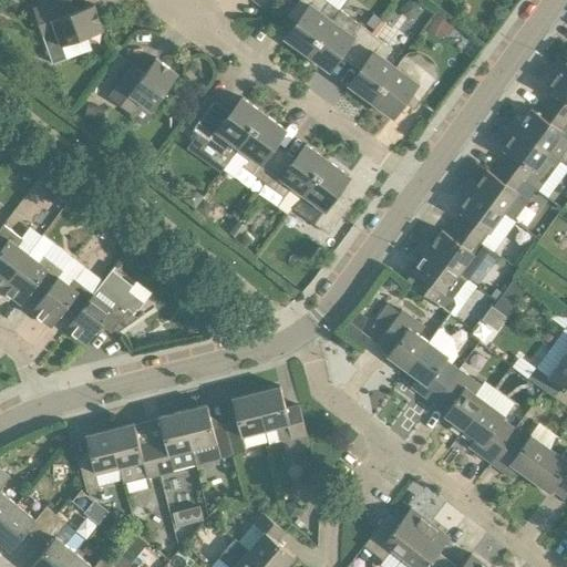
[(74,12),(70,0),(66,0),(32,12),(42,38),(43,38),(52,64),(65,60),(60,47),(102,32),(93,6),(74,12)]
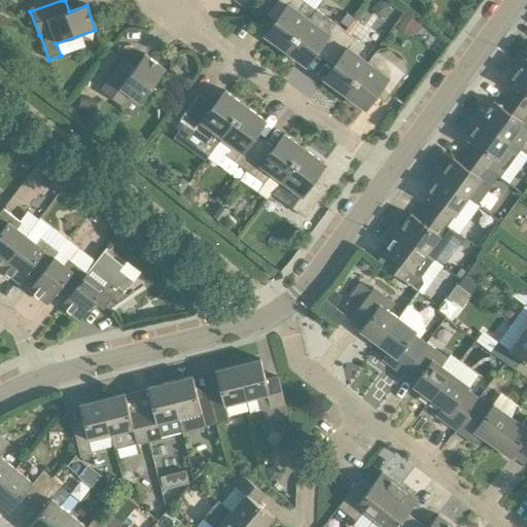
[(284,51),(315,10),(301,0),(276,0),(270,9),(279,16),(265,37),(284,51)]
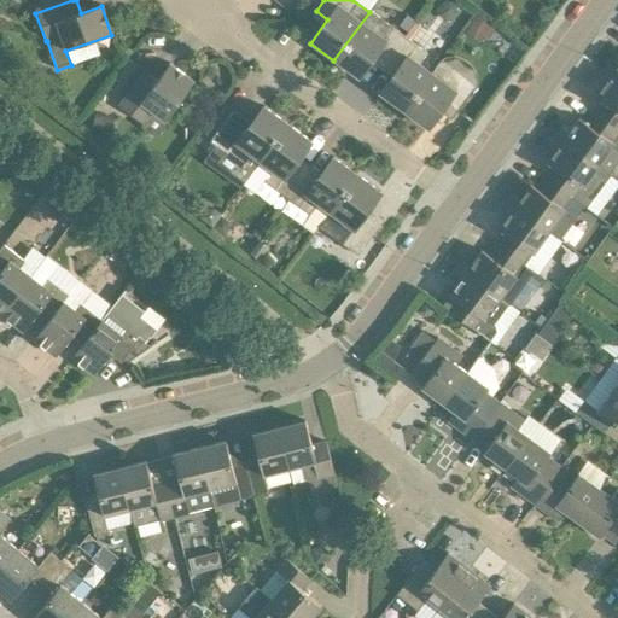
[(385,62),(404,38),(400,34),(369,12),(333,60),(357,77),(374,54),(385,62)]
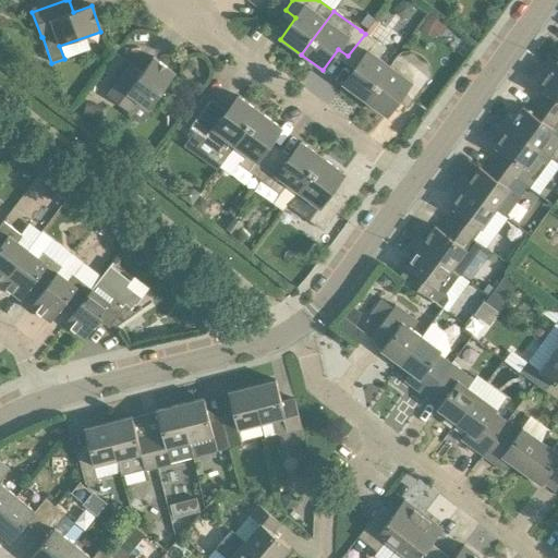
[(360,23),(368,29),(375,20),(366,14),(360,23)]
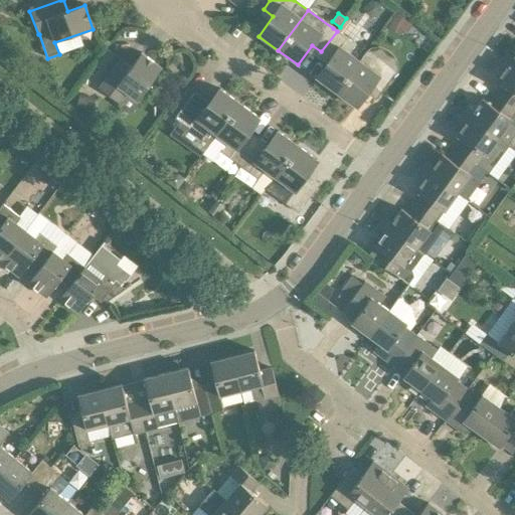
[(399,34),(402,30),(407,20),(396,14),(388,28),(399,34)]
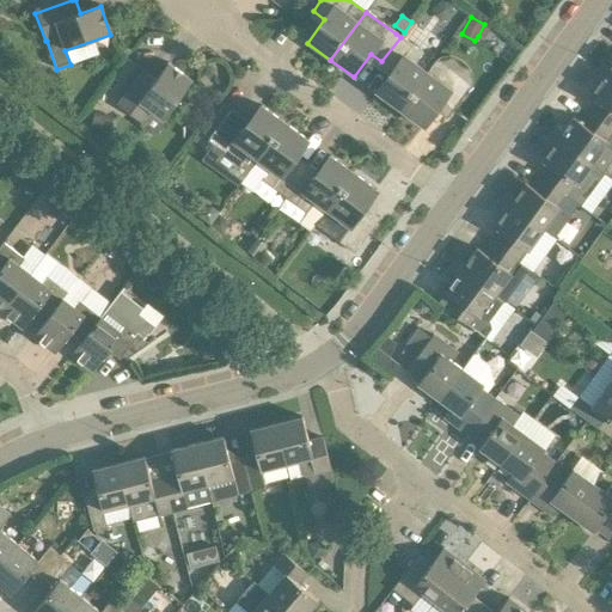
[(422,54),(404,40),(401,37),(381,61),(393,69),(377,93),(399,110),(427,73),(415,65),(422,54)]
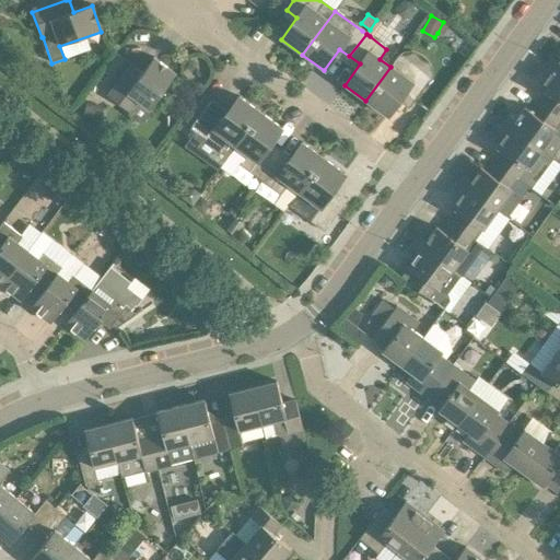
[(365,101),(386,116),(403,95),(413,103),(433,77),(400,53),(391,67),(365,101)]
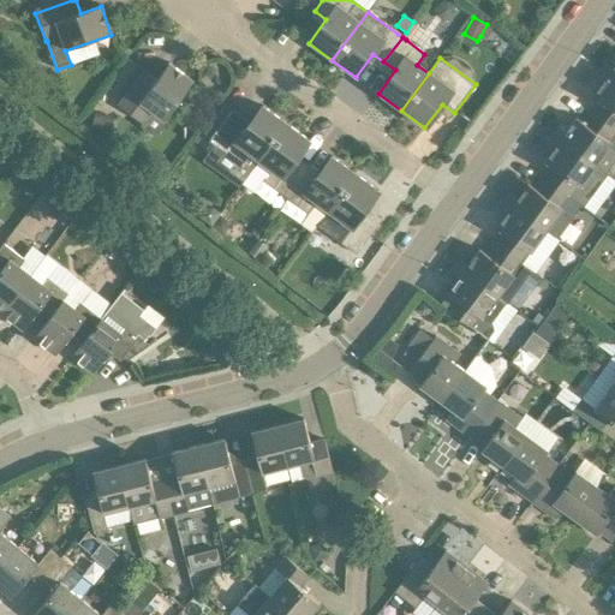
[(614,64),(611,69),(604,63),(598,70),(614,82),(614,64)]
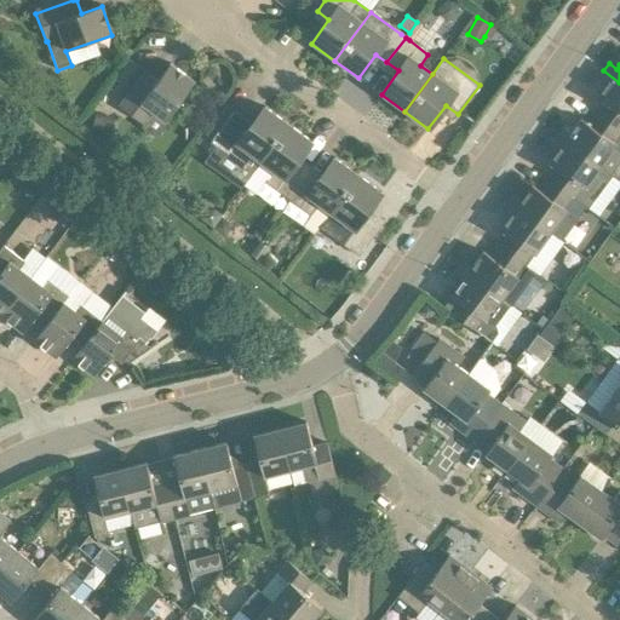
[(194,82),(170,64),(156,81),(144,73),(119,108),(143,126),(153,113),(165,122),(194,82)]
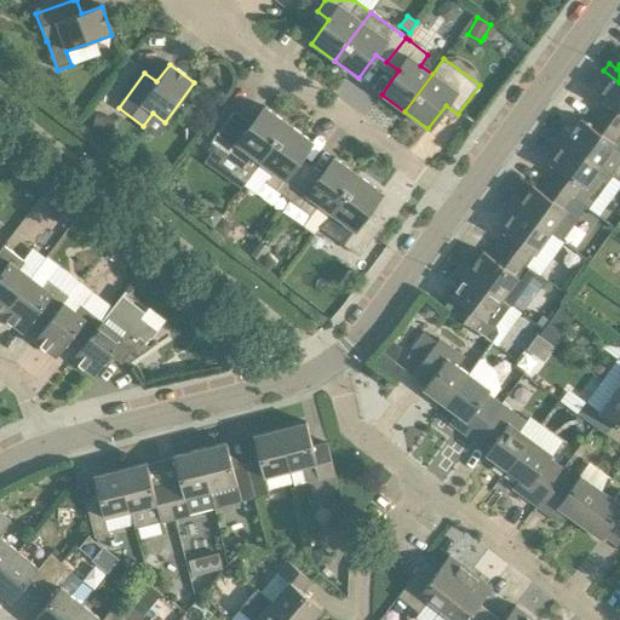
[(619,82),(603,70),(600,76),(607,82),(596,97),(602,102),(593,114),(619,133),(619,82)]
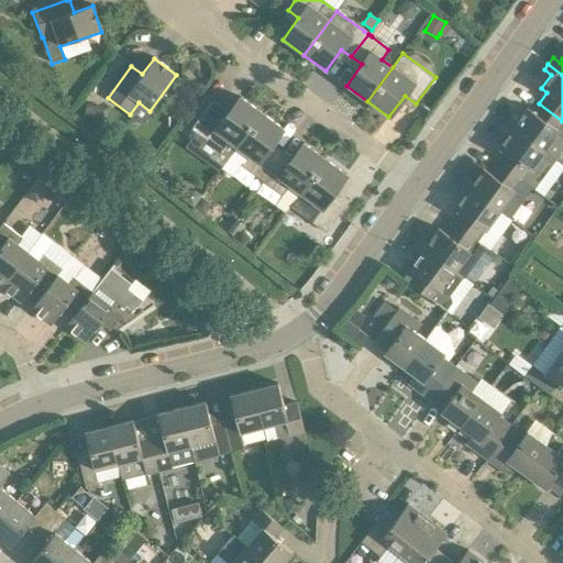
[(221,169),(236,147),(261,113),(240,98),(224,120),(207,107),(190,130),(217,150),(211,157),(211,159),(211,162),(221,169)]
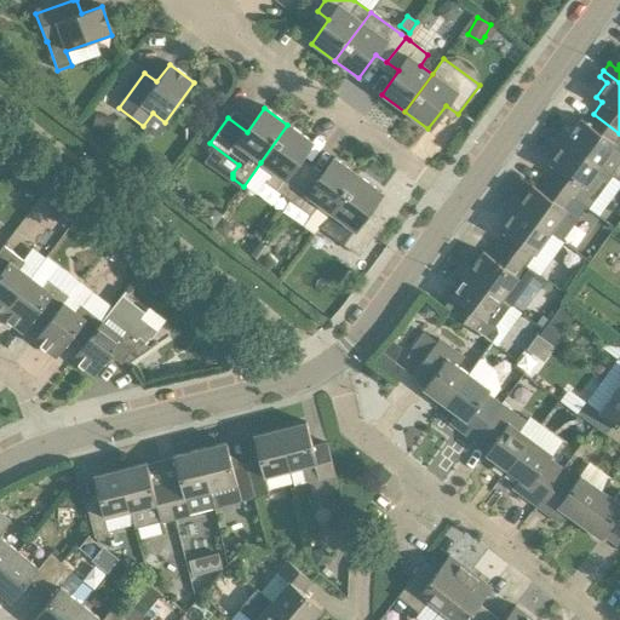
[(96,114),(92,128),(110,133),(115,119),(96,114)]
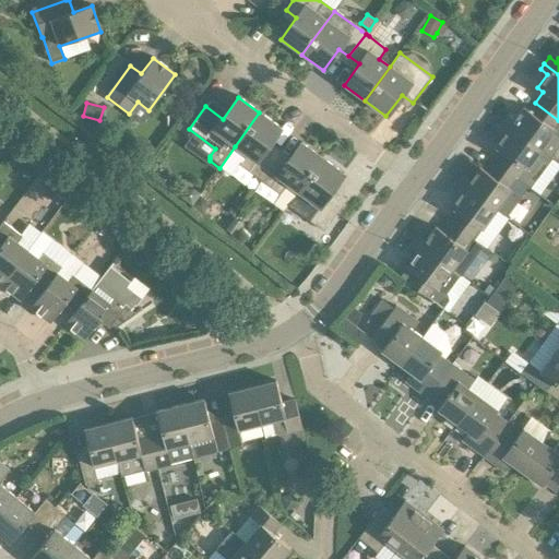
[(539,149),(552,131),(558,135),(558,120),(535,103),(527,113),(523,108),(512,121),(506,117),(500,123),(537,151),(550,161),(552,158),(539,149)]
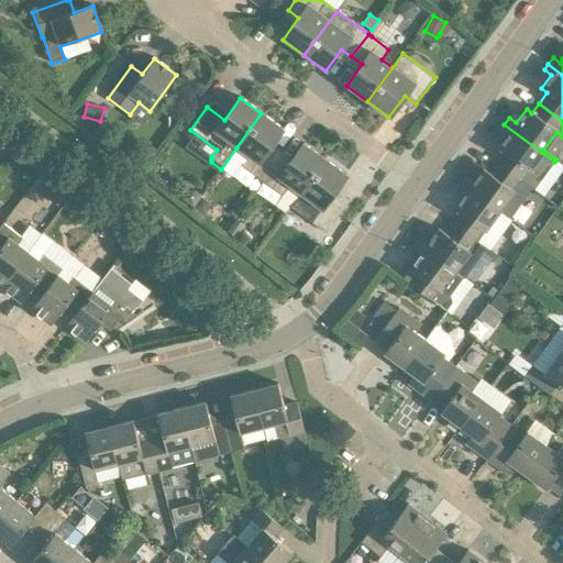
[(261,181),(277,158),(266,151),(283,129),(261,113),(236,147),(247,156),(240,166),(261,181)]
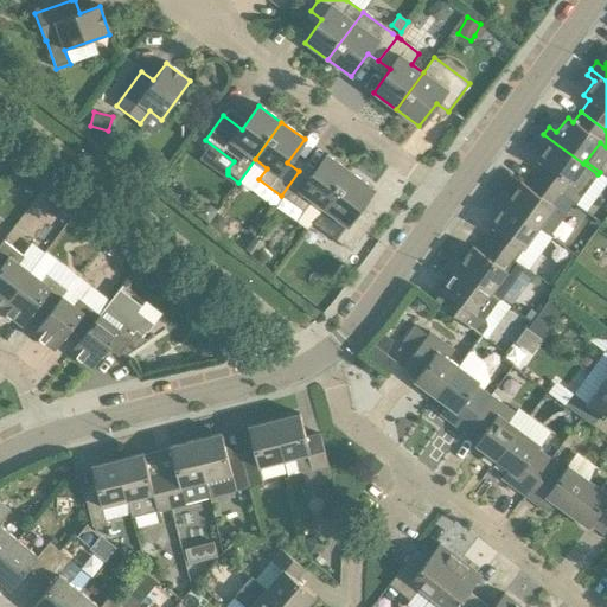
[(576,204),(598,174),(583,164),(543,134),(540,140),(547,146),(536,160),(542,165),(532,177),(563,198),(564,196),(576,204)]
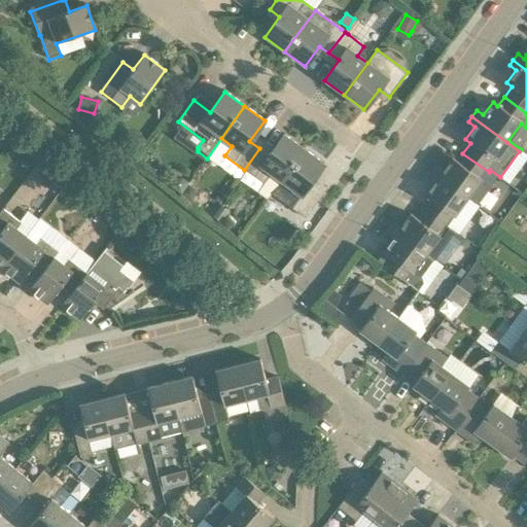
[(281,181),(304,149),(284,135),(269,155),(259,148),(244,170),(264,183),(271,174),(281,181)]
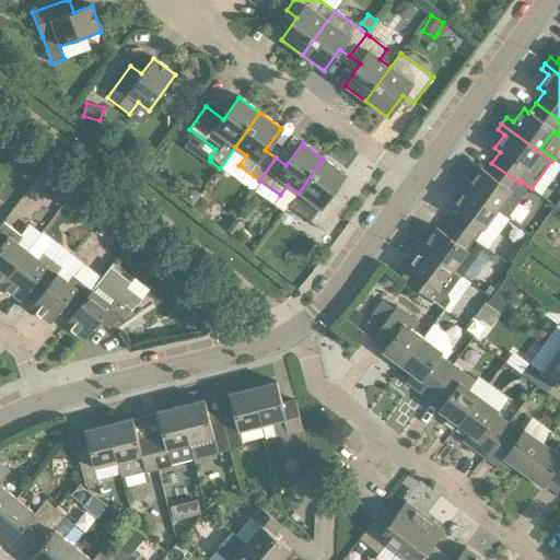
[(323,159),(299,193),(310,201),(299,216),(324,233),(342,207),(328,196),(343,174),(323,159)]
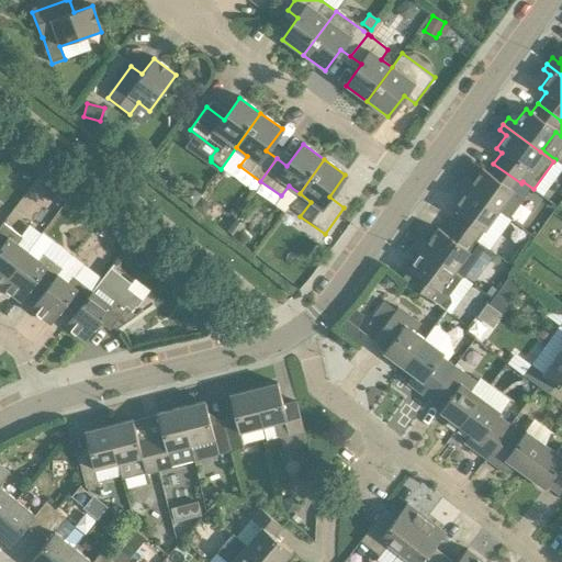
[(515,191),(521,183),(493,164),(486,172),(481,169),(471,182),(464,178),(459,184),(496,212),(513,190),(515,191)]
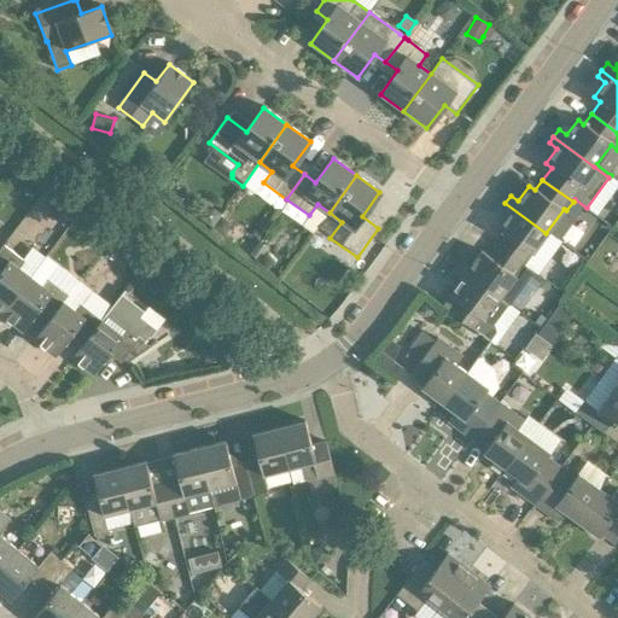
[(522,266),(546,233),(505,203),(501,209),(508,215),(497,229),(503,233),(494,246),(522,266)]
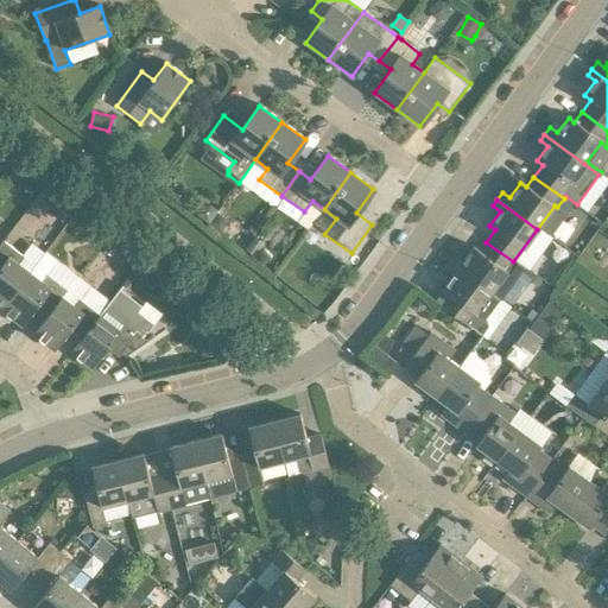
[(71,211),(57,201),(49,211),(63,223),(71,211)]
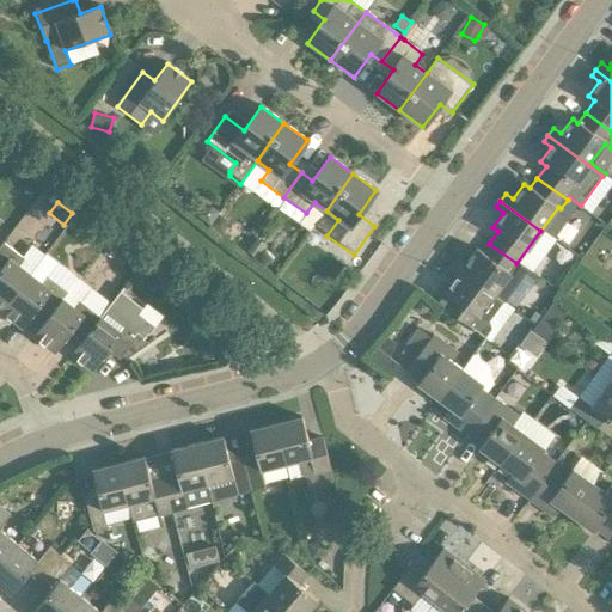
[(210,226),(219,214),(220,213),(212,207),(202,208),(196,215),(210,226)]
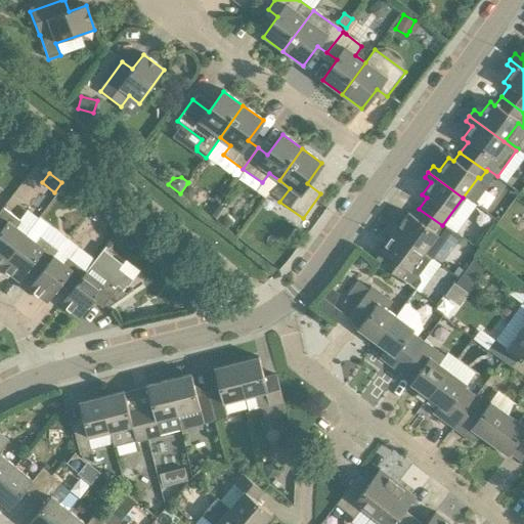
[(81,209),(88,200),(66,182),(59,191),(81,209)]
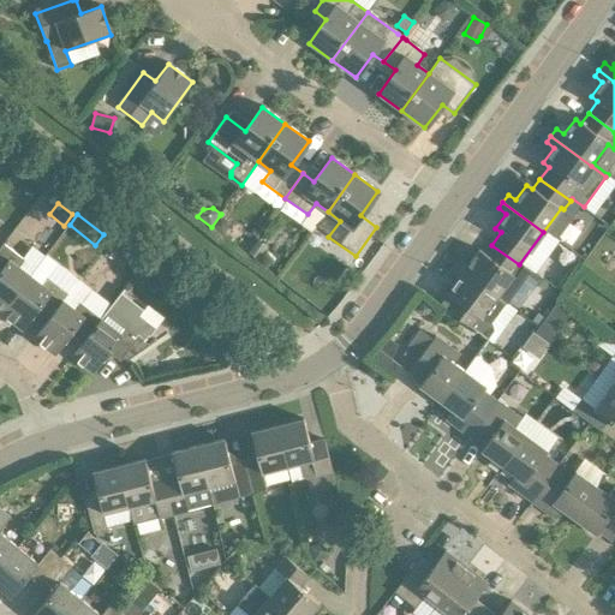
[(220,215),(212,227),(224,236),(227,230),(226,220),(220,215)]
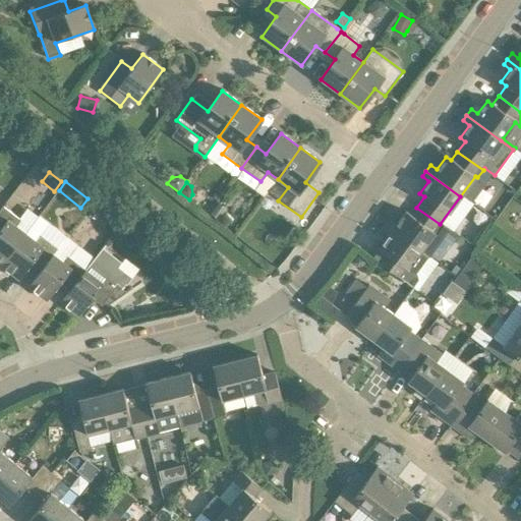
[(219,204),(211,214),(218,220),(226,209),(219,204)]
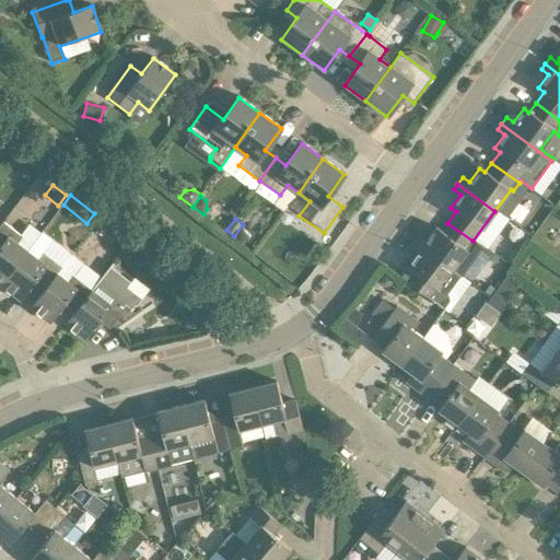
[(0,286),(0,287),(27,252),(18,244),(22,237),(2,223),(0,225),(0,286)]
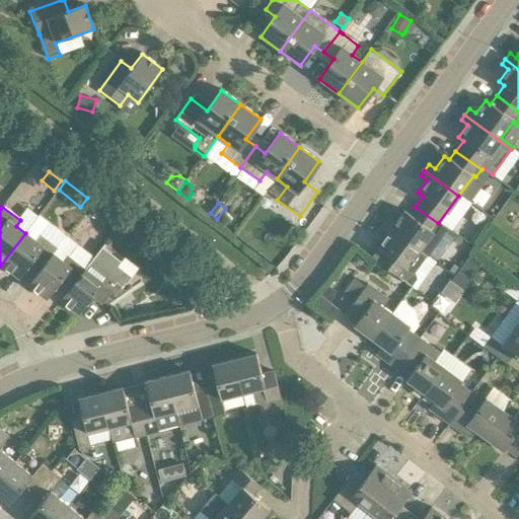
[(447,230),(438,223),(415,207),(409,215),(403,211),(394,224),(388,219),(383,226),(418,250),(426,256),(427,254),(428,255),(447,230)]
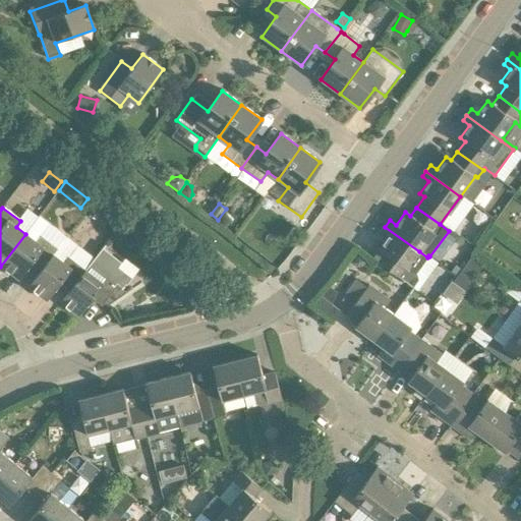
[(89,217),(96,219),(99,211),(93,209),(89,217)]
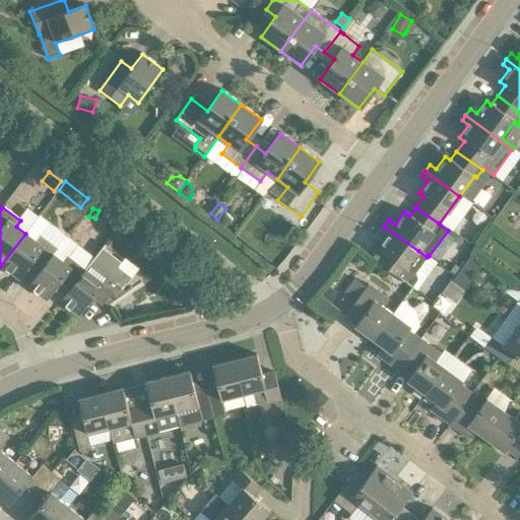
[(414,272),(427,257),(418,251),(384,226),(380,232),(387,236),(378,249),(383,252),(376,262),(411,288),(417,279),(416,274),(414,272)]
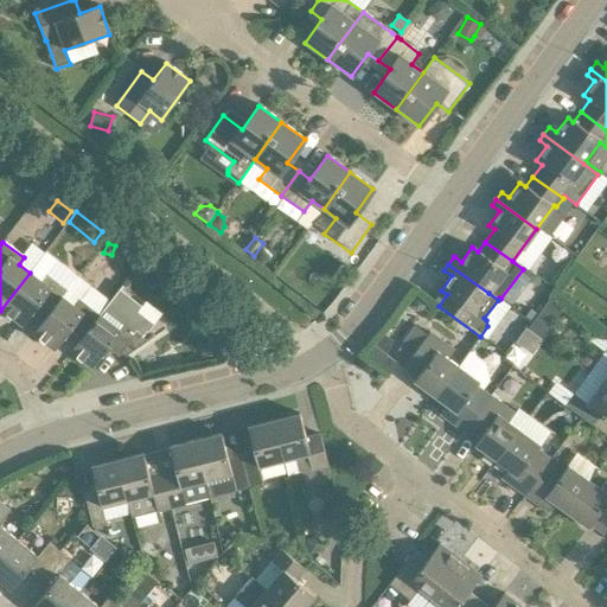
[(62,296),(62,298),(66,291),(46,275),(40,281),(30,273),(0,311),(21,326),(37,306),(48,314),(62,296)]
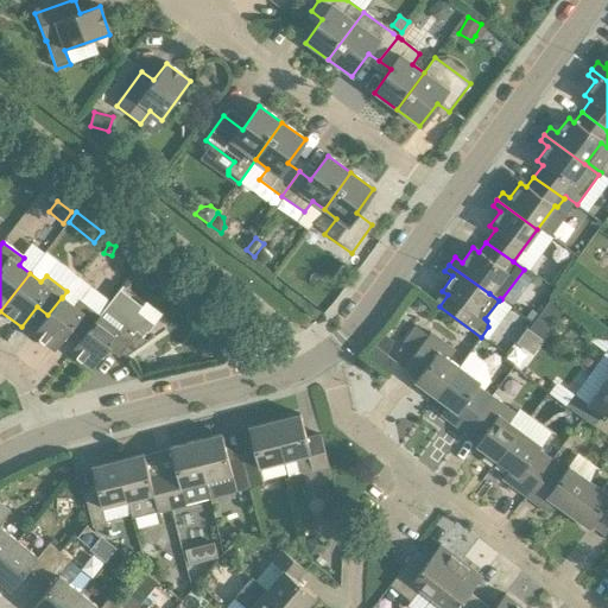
[(109,302),(99,315),(80,340),(70,353),(92,369),(108,350),(119,358),(122,354),(126,356),(146,341),(140,336),(145,331),(146,333),(151,325),(135,312),(139,308),(118,291),(109,302)]
